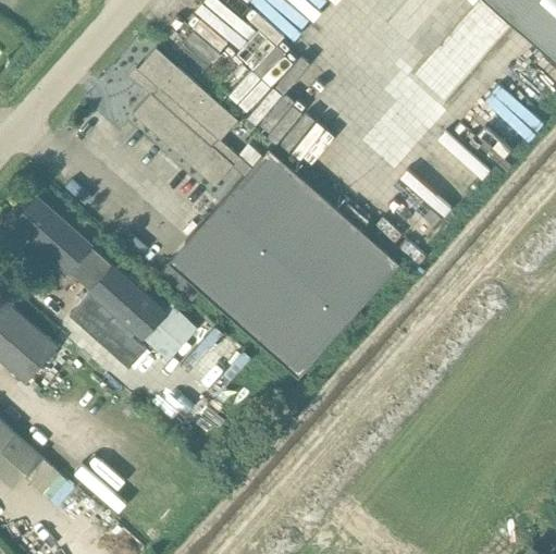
[(555,0),(487,0),(555,60),(555,0)]
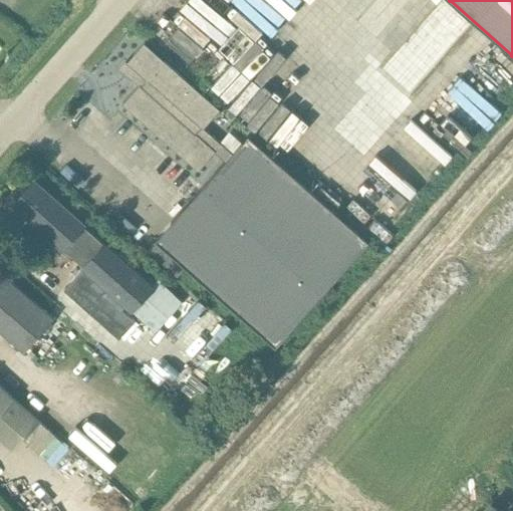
[(231,156),(203,131),(219,111),(143,45),(119,72),(138,87),(121,105),(198,173),(213,154),(224,163),(154,242),(274,348),(366,243),(247,138),(231,156)]
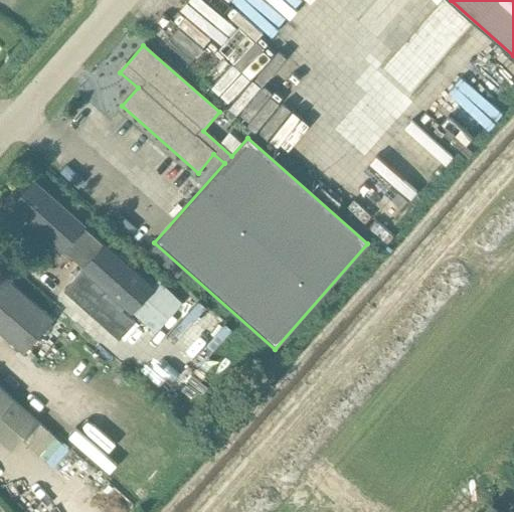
[(102,245),(83,229),(84,229),(33,184),(11,208),(62,252),(63,252),(80,270),(79,271),(80,273),(62,292),(119,341),(134,324),(122,312),(125,309),(132,315),(155,336),(182,305),(157,283),(151,288),(103,244),(102,245)]
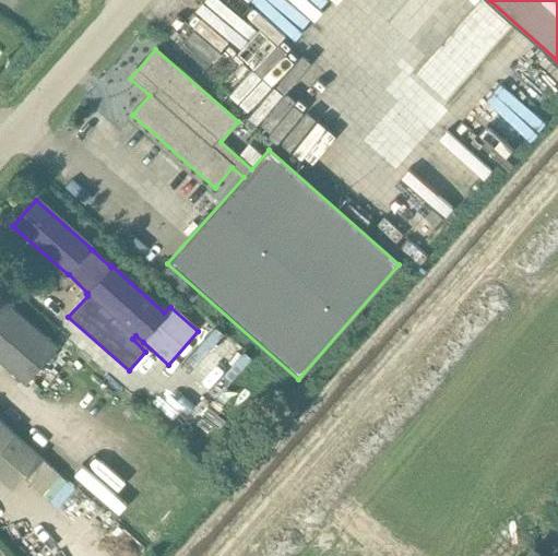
[(0,363),(24,385),(57,349),(3,300),(0,304),(0,363)]
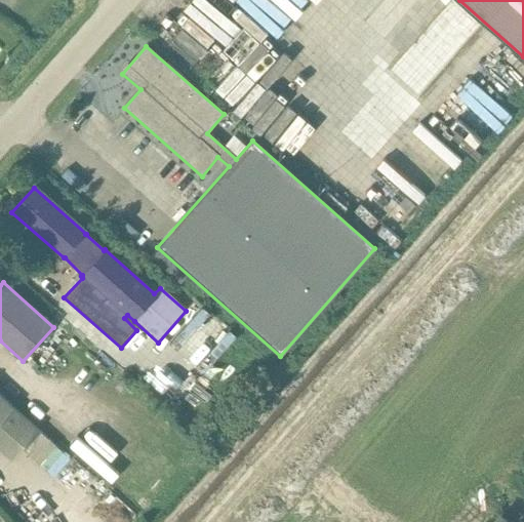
[(0,449),(13,460),(22,451),(38,432),(25,419),(12,408),(13,408),(0,396),(0,449)]
